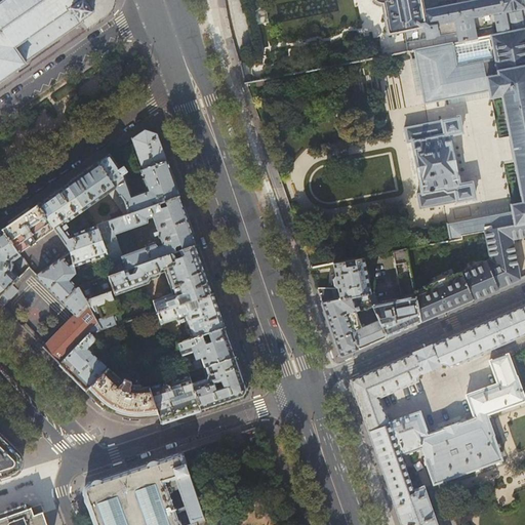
[(0,0),(0,81),(26,64),(26,63),(25,61),(82,21),(81,19),(93,11),(84,0),(0,0)]
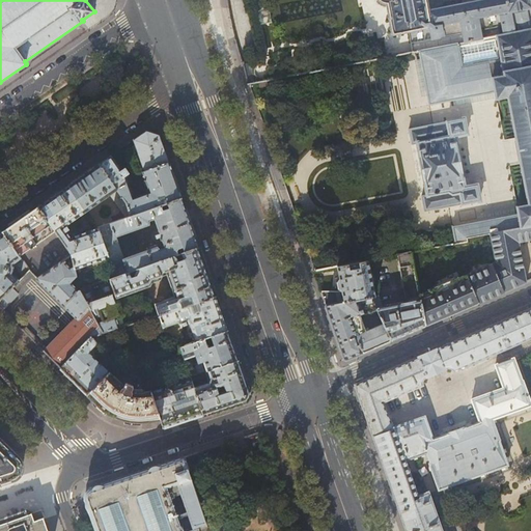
[(391,20),(390,20),(392,33),(393,33),(393,34),(403,33),(406,45),(439,37),(443,31),(444,31),(444,33),(457,30),(459,38),(458,38),(459,44),(496,36),(498,36),(494,16),(505,12),(507,23),(509,23),(511,33),(530,29),(530,8),(529,0),(380,0),(381,1),(384,3),(385,3),(388,3),(391,20)]
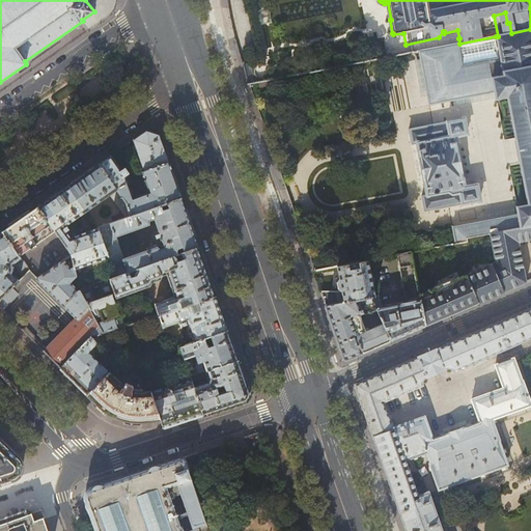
[(530,29),(511,33),(498,36),(496,36),(498,47),(485,50),(487,58),(500,56),(501,59),(462,66),(456,44),(440,47),(418,51),(428,105),(495,92),(496,100),(507,98),(528,204),(516,207),(518,215),(452,227),(455,244),(467,242),(467,239),(491,233),(530,225),(530,29)]
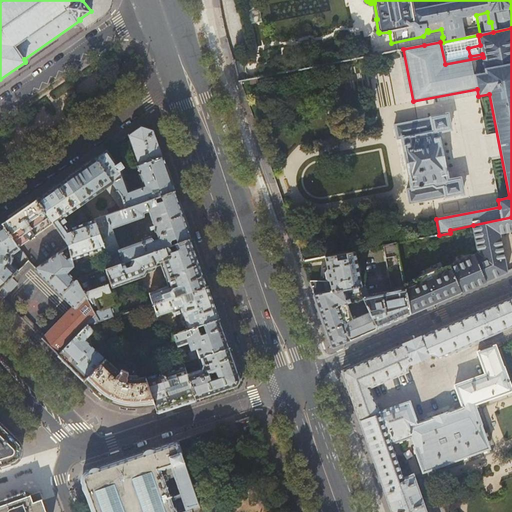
[(403,49),(424,45),(423,39),(391,45),(392,52),(403,49)]
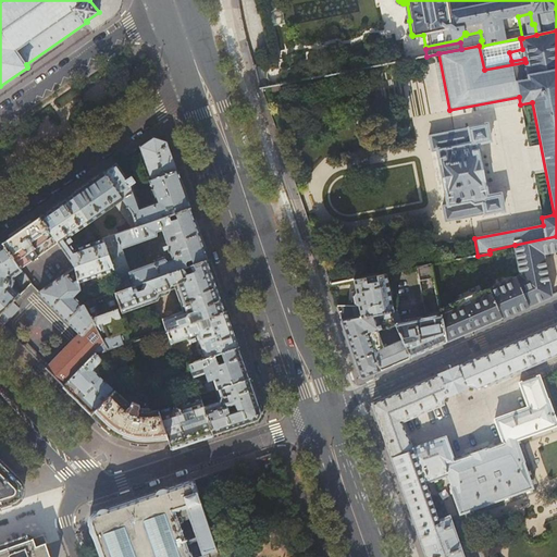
[(443,206),(445,222),(504,211),(499,195),(487,197),(477,144),(490,141),(486,124),(429,135),(432,152),(437,151),(448,205),(443,206)]
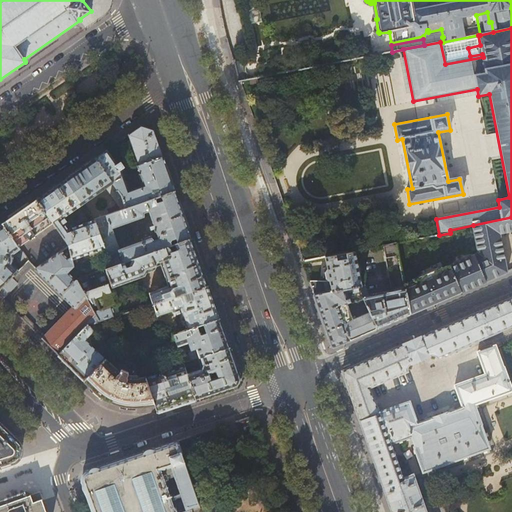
[(140,165),(163,157),(154,130),(142,126),(129,135),(131,140),(128,141),(130,147),(133,146),(140,165)]
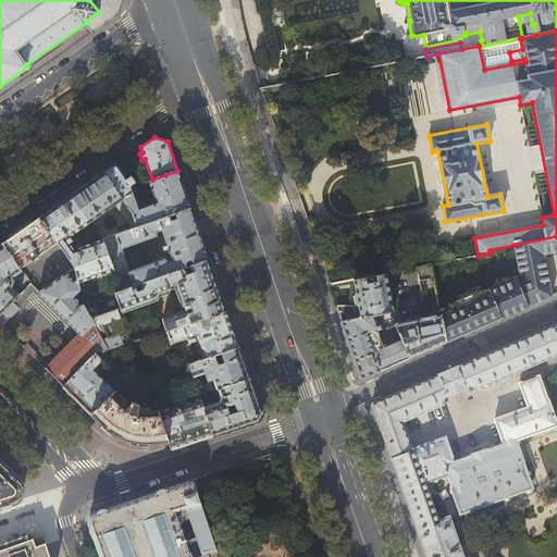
[(109,169),(103,172),(118,192),(132,187),(133,186),(132,184),(131,183),(128,180),(116,163),(109,169)]
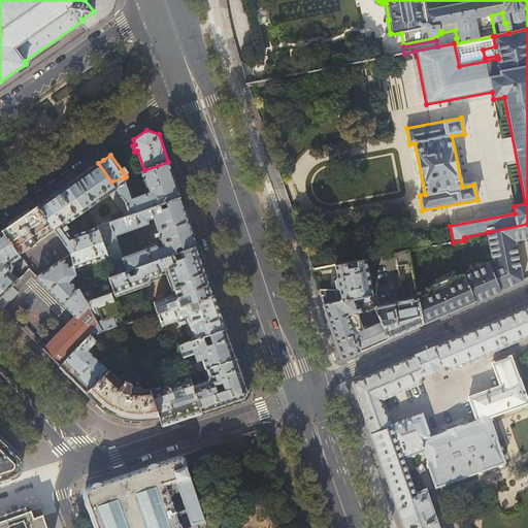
[(175,182),(168,162),(144,170),(142,171),(149,191),(132,197),(125,177),(111,182),(125,200),(130,215),(180,197),(175,182)]
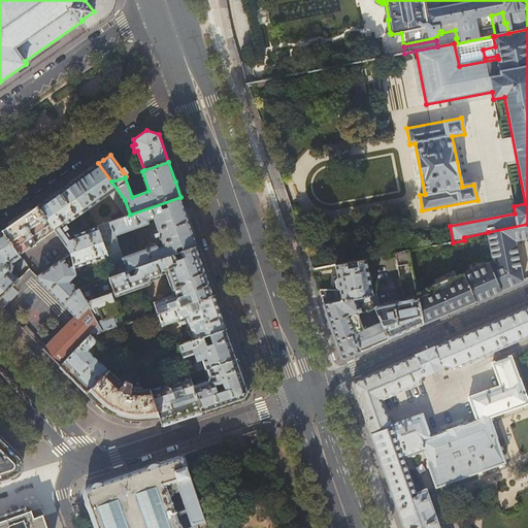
[(125,200),(111,182),(98,163),(84,173),(68,184),(87,209),(109,194),(125,217),(130,215),(125,200)]
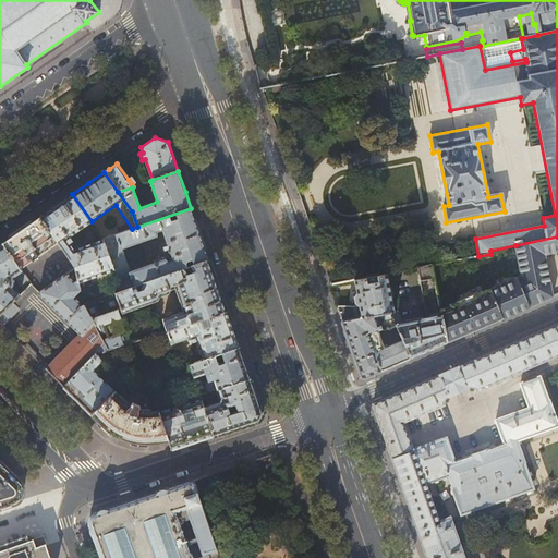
[(57,205),(40,217),(58,242),(75,267),(81,288),(85,287),(83,281),(114,269),(104,240),(74,250),(70,243),(73,241),(70,237),(92,221),(72,194),(57,205)]
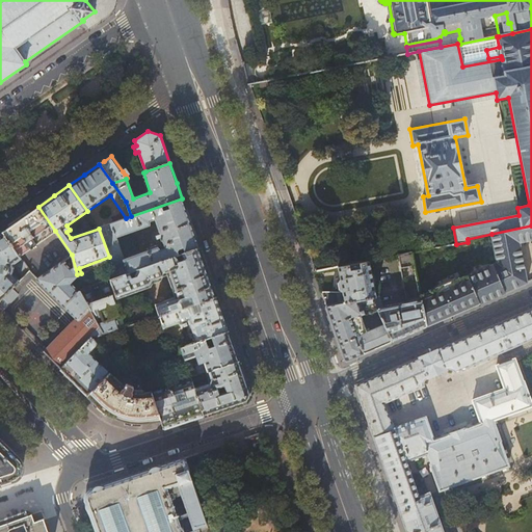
[(188,217),(182,198),(131,216),(126,218),(99,229),(109,257),(116,276),(130,272),(139,269),(200,247),(188,217)]
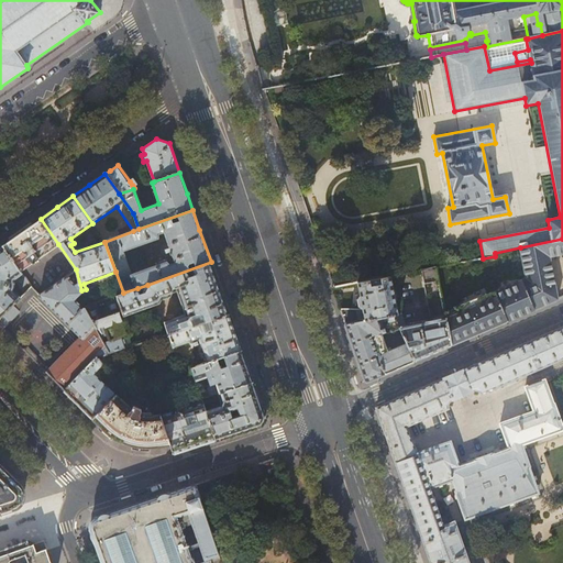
[(20,271),(58,244),(41,219),(20,233),(2,245),(20,271)]
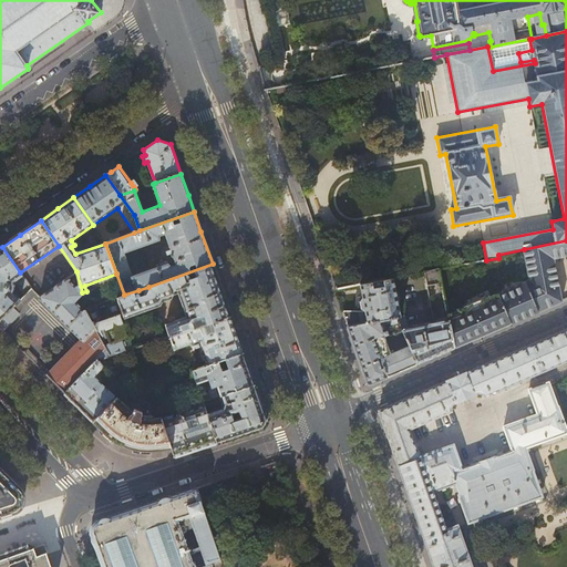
[(512,323),(563,301),(554,258),(566,256),(566,240),(524,249),(529,279),(490,297),(488,296),(456,310),(457,311),(449,316),(454,348),(490,333),(512,323)]
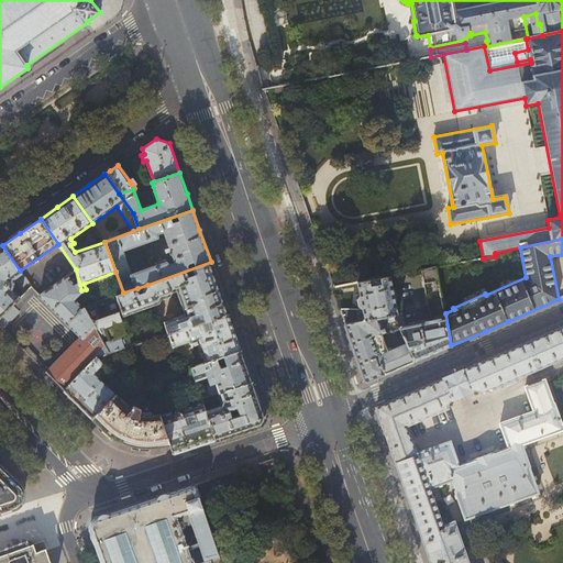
[(18,280),(25,293),(31,286),(20,271),(2,245),(0,246),(0,318),(20,298),(13,290),(14,289),(15,286),(15,285),(15,283),(18,280)]
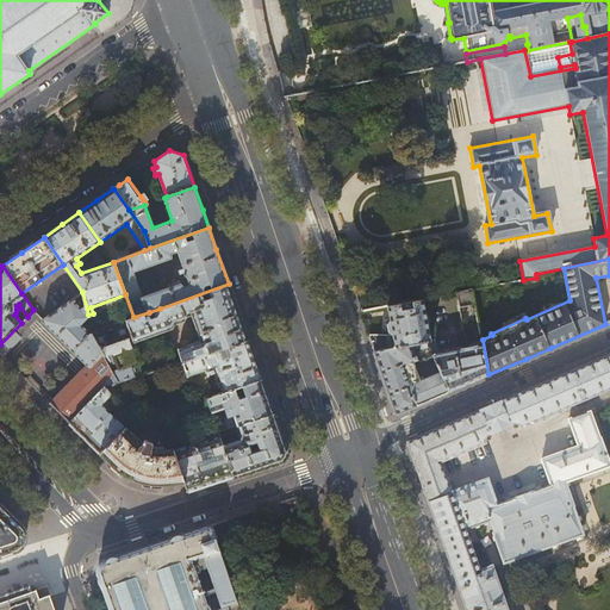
[(240,315),(229,284),(160,309),(157,312),(156,315),(156,317),(151,319),(149,312),(134,317),(126,321),(129,325),(126,324),(113,329),(117,338),(103,343),(101,341),(104,340),(99,330),(92,332),(120,381),(123,380),(139,375),(145,374),(141,361),(142,358),(138,348),(136,347),(134,342),(173,328),(174,324),(184,321),(186,317),(185,313),(191,311),(201,341),(192,344),(192,346),(179,349),(184,361),(248,340),(240,315)]
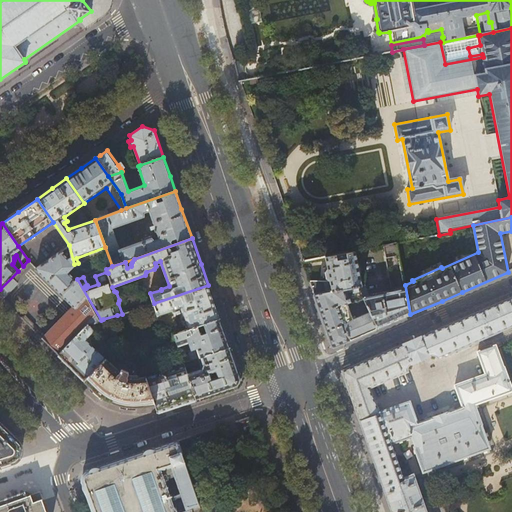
[(364,285),(362,286),(358,287),(364,299),(369,312),(376,329),(397,320),(410,314),(405,285),(399,257),(397,243),(383,246),(392,292),(367,297),(364,285)]
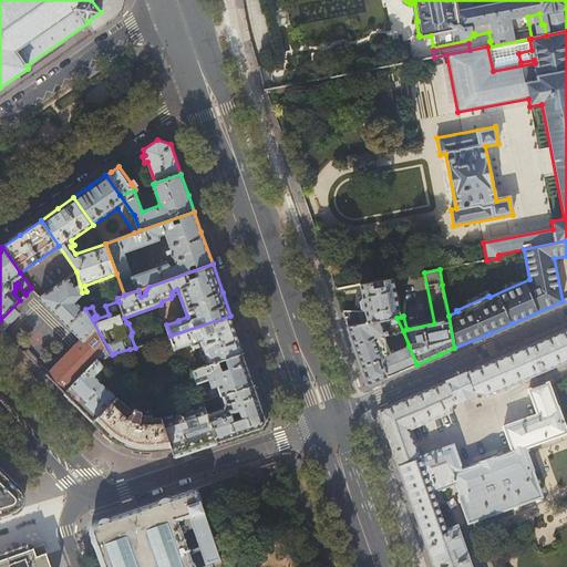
[(82,295),(82,292),(76,271),(40,297),(81,339),(50,371),(29,350),(26,353),(54,383),(64,393),(98,360),(98,359),(112,354),(85,309),(85,308),(84,309),(76,300),(82,295)]
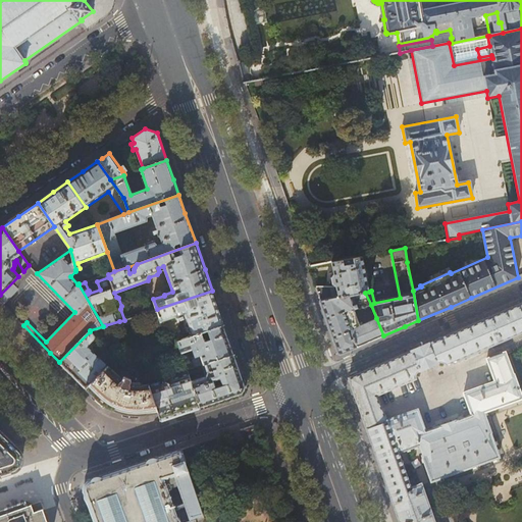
[(365,293),(369,292),(362,256),(331,262),(333,272),(330,273),(332,286),(315,286),(320,301),(365,293)]
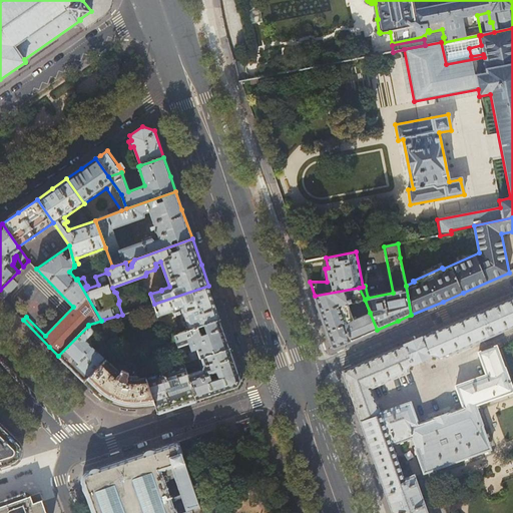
[(28,261),(23,267),(18,272),(0,290),(0,298),(2,300),(18,284),(16,282),(33,266),(28,261)]
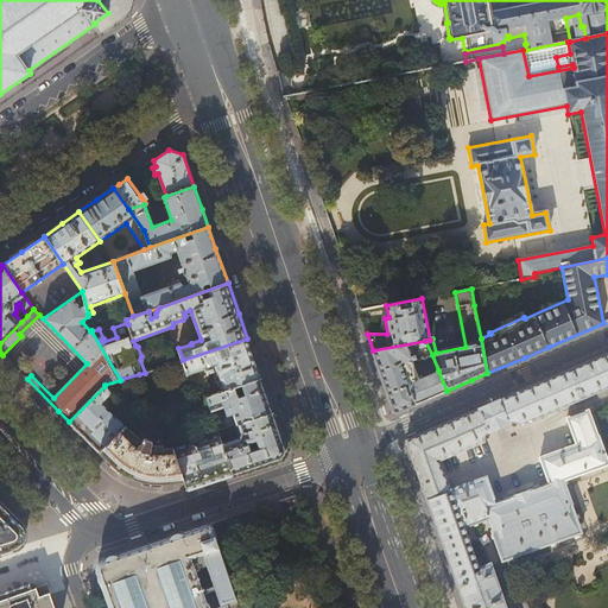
[(254,358),(247,339),(183,360),(188,374),(206,368),(209,369),(210,372),(216,369),(225,391),(261,378),(254,358)]
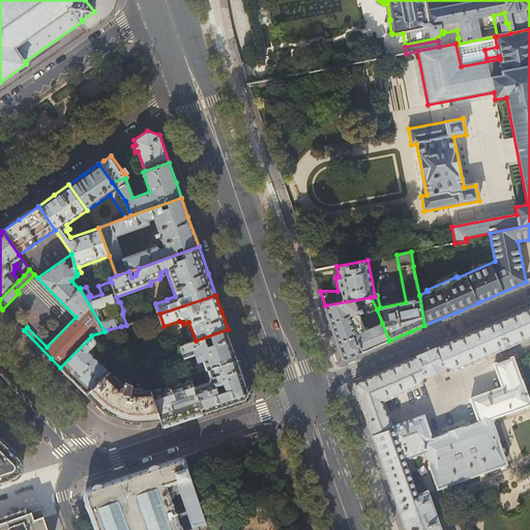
[(364,331),(359,315),(377,310),(371,297),(325,305),(344,358),(346,359),(374,347),(389,341),(382,323),(364,331)]
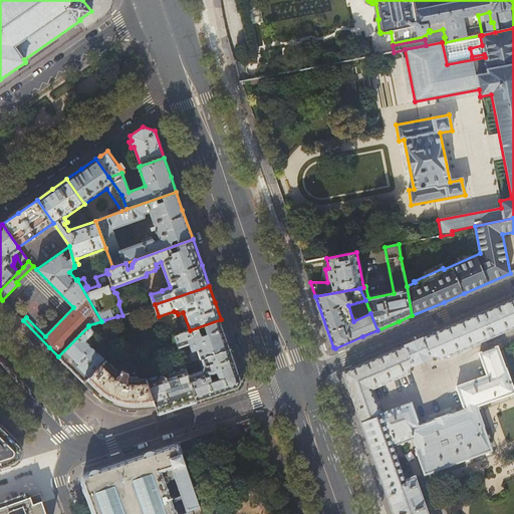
[(513,513),(513,297),(510,300),(432,334),(415,341),(343,371),(343,372),(347,382),(393,513),(513,513)]
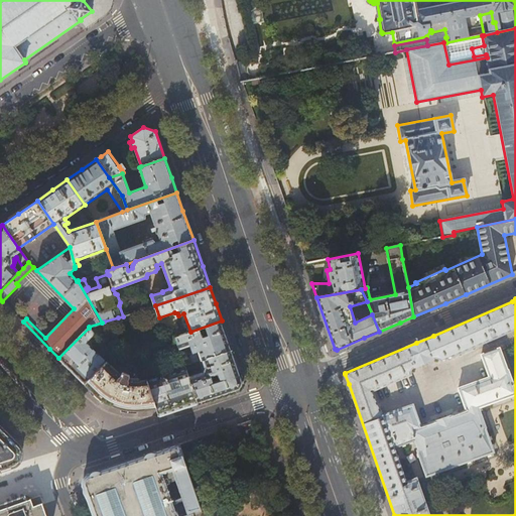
[(120,323),(118,317),(104,321),(107,330),(117,327),(120,323)]
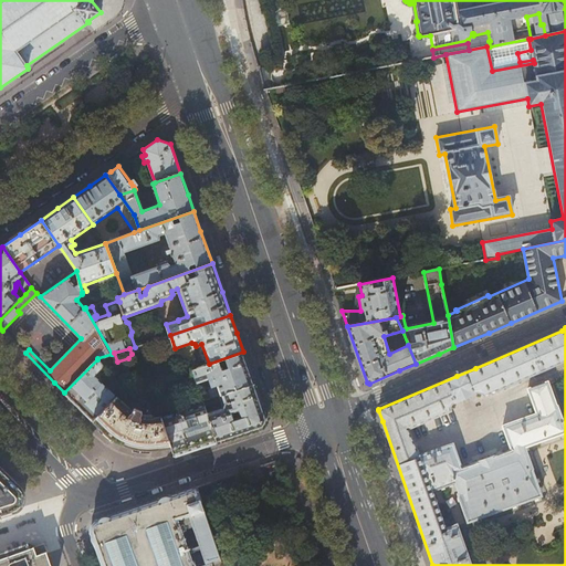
[(249,367),(243,352),(209,364),(194,369),(197,383),(210,378),(212,383),(207,384),(211,398),(222,395),(254,383),(249,367)]
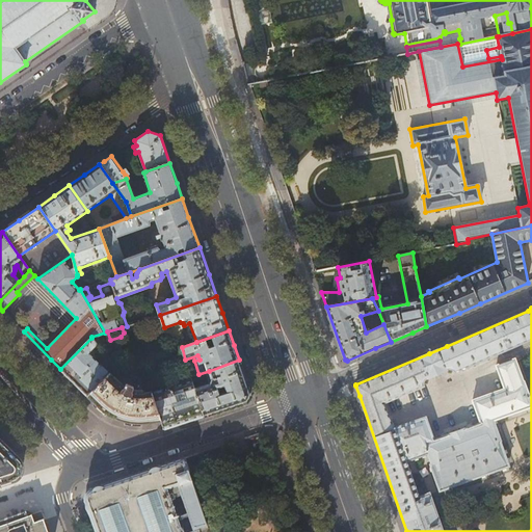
[(91,338),(60,369),(72,380),(87,395),(109,373),(90,354),(91,351),(97,347),(98,345),(97,343),(91,338)]
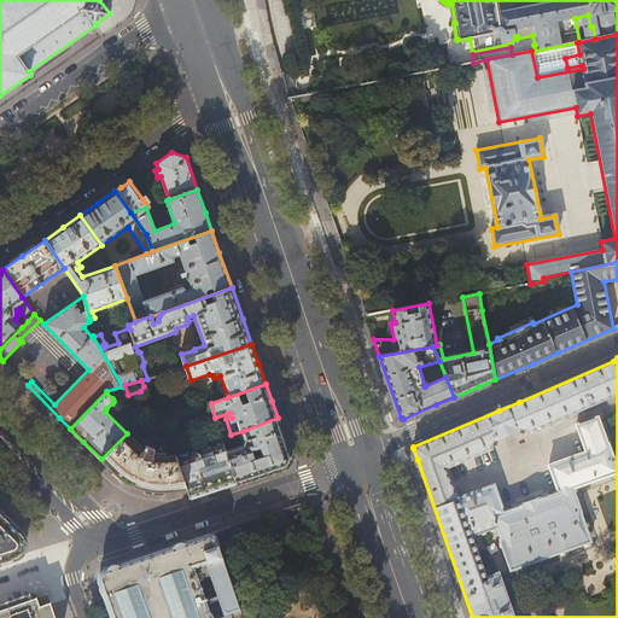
[(285,441),(278,418),(243,431),(245,441),(244,441),(244,443),(244,445),(226,452),(237,483),(264,473),(287,466),(291,458),(285,441)]
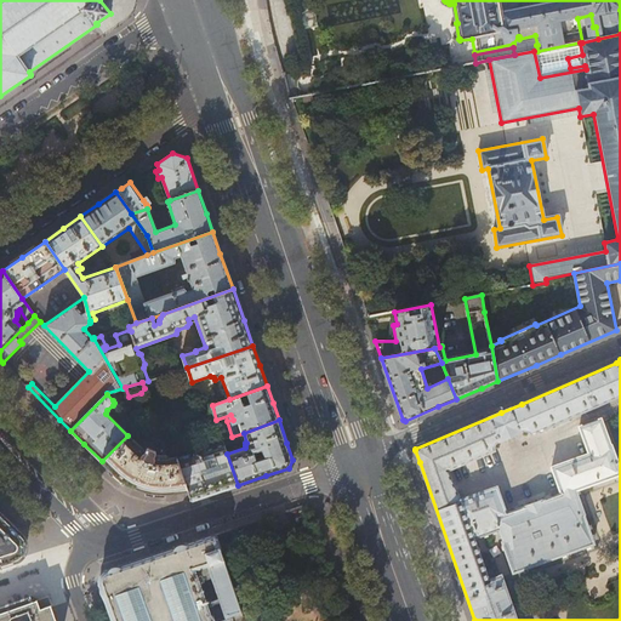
[(127,436),(102,461),(115,474),(119,478),(135,488),(159,494),(171,493),(188,490),(177,457),(177,456),(167,460),(166,457),(160,456),(155,454),(157,450),(148,448),(147,450),(141,448),(131,438),(127,436)]
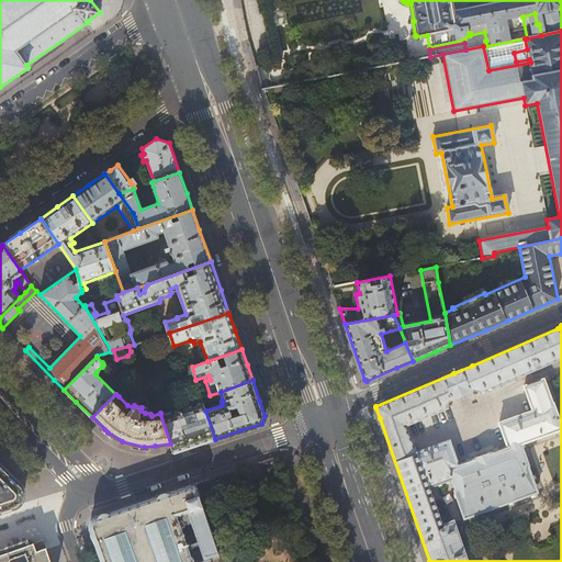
[(202,400),(160,414),(170,444),(172,452),(172,453),(197,446),(215,439),(205,411),(202,400)]
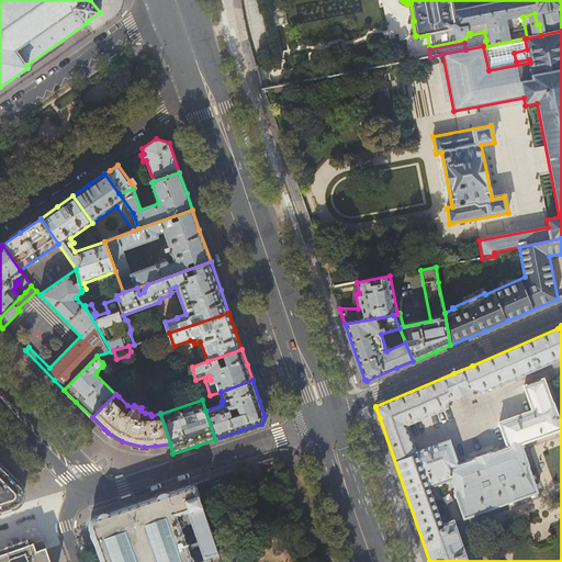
[(10,474),(0,464),(0,510),(3,509),(15,506),(20,484),(10,474)]
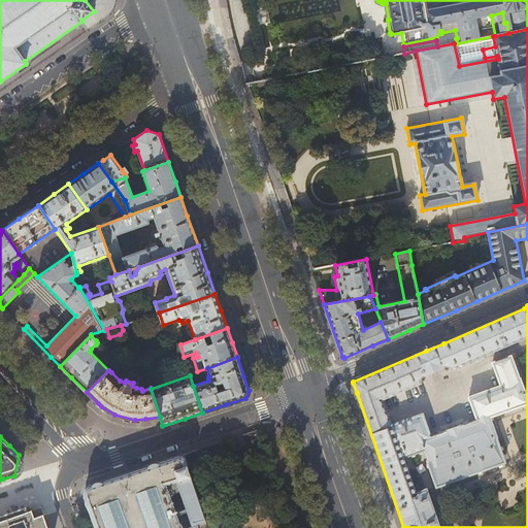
[(192,526),(204,521),(186,469),(195,465),(191,452),(121,475),(91,485),(88,487),(86,489),(85,492),(85,496),(96,527),(180,527),(175,513),(182,510),(174,492),(169,494),(165,485),(175,482),(192,526)]
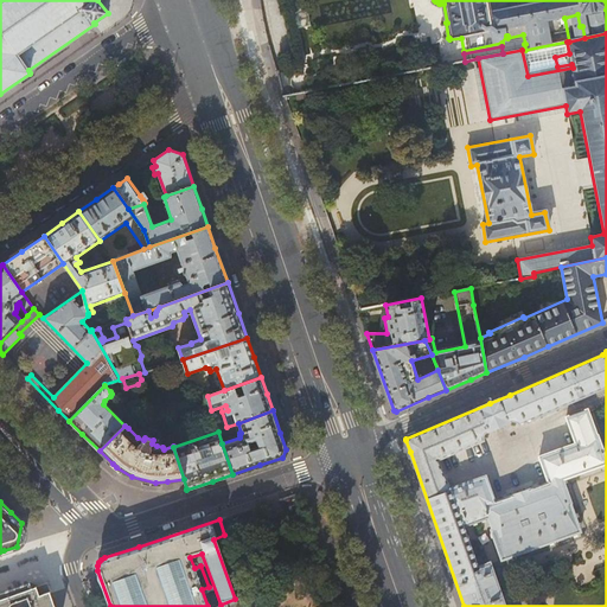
[(55,606),(56,606),(50,590),(39,595),(36,587),(32,588),(30,582),(14,588),(0,593),(0,606),(55,606)]
